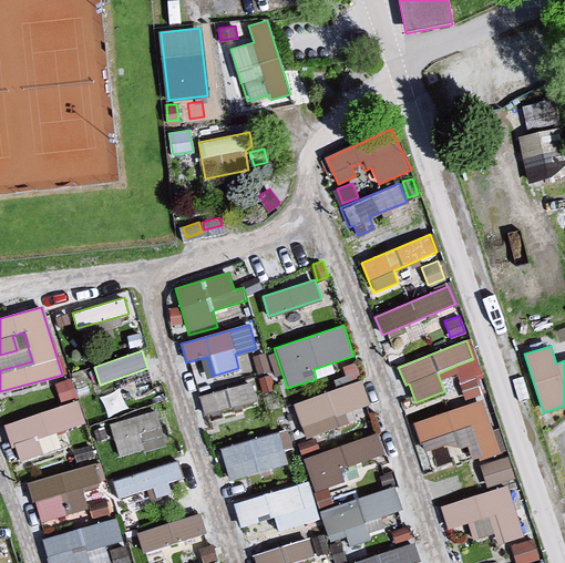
[(471,361),(455,366),(465,399),(481,395),(471,361)]
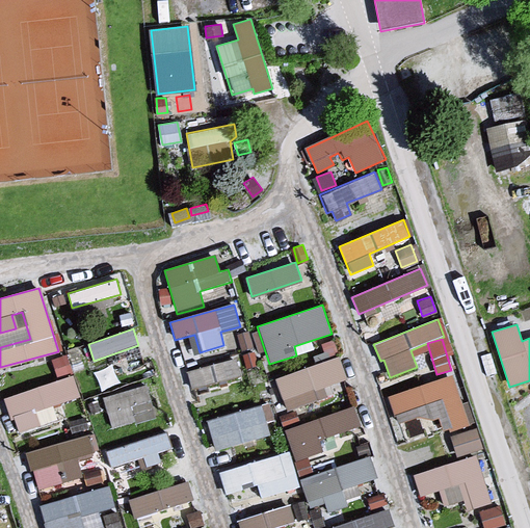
[(339,357),(273,378),(285,412),(318,400),(315,390),(347,379),(339,357)]
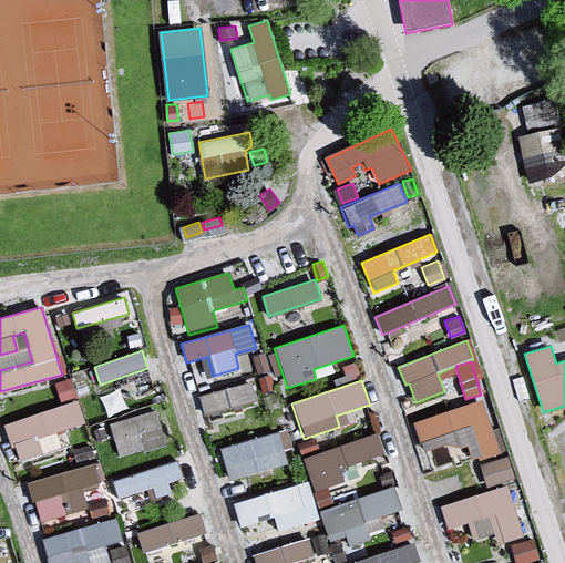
[(122,382),(102,388),(108,407),(126,402),(122,382)]
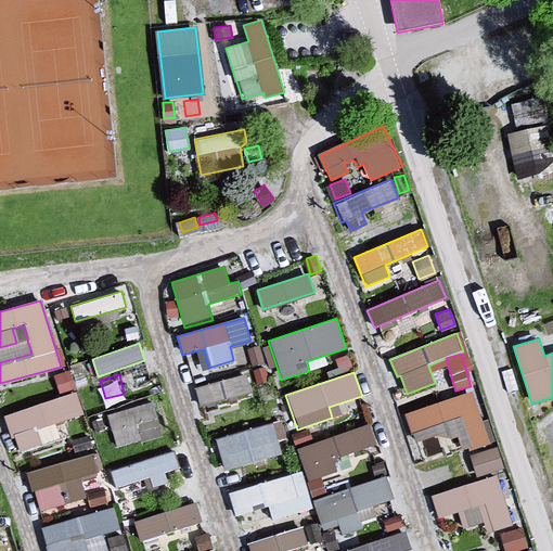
[(247,374),(196,386),(201,406),(252,394),(247,374)]
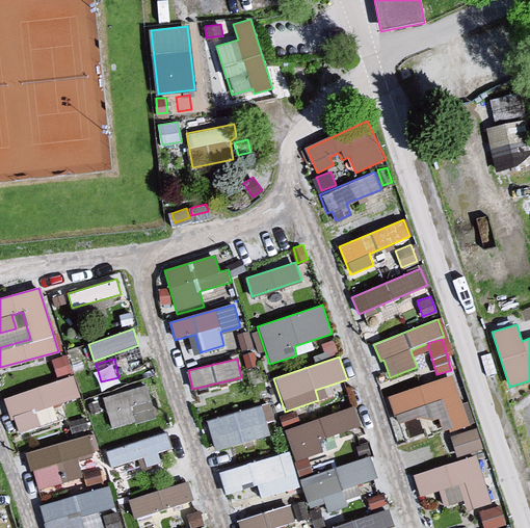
[(470,425),(452,374),(389,396),(395,415),(442,399),(452,430),(470,425)]
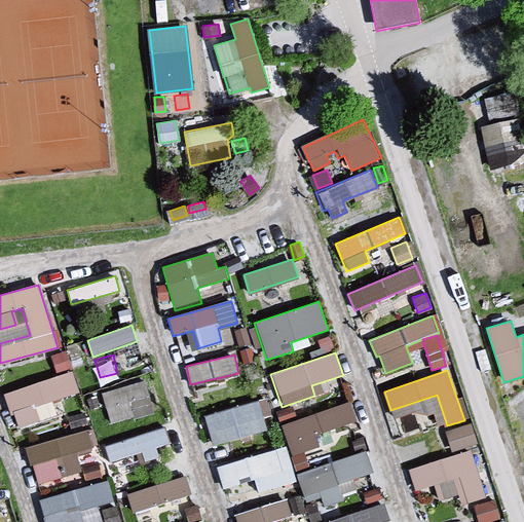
[(73,373),(3,395),(8,414),(13,412),(17,426),(38,420),(34,405),(78,392),(73,373)]
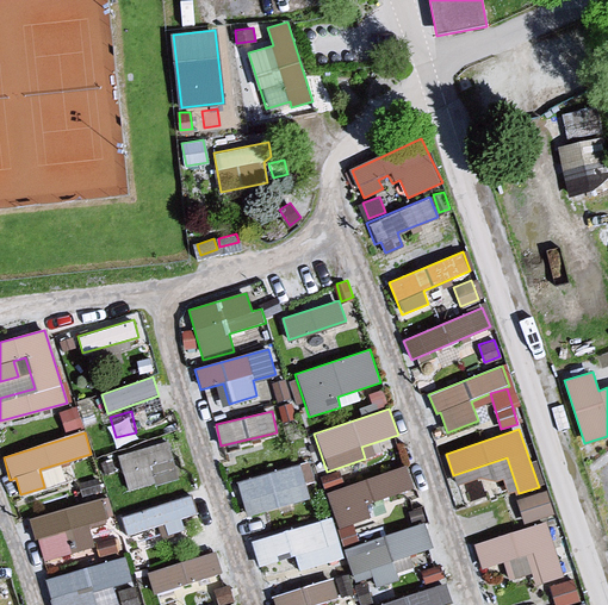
[(173,460),(167,442),(117,455),(126,490),(154,482),(149,466),(173,460)]
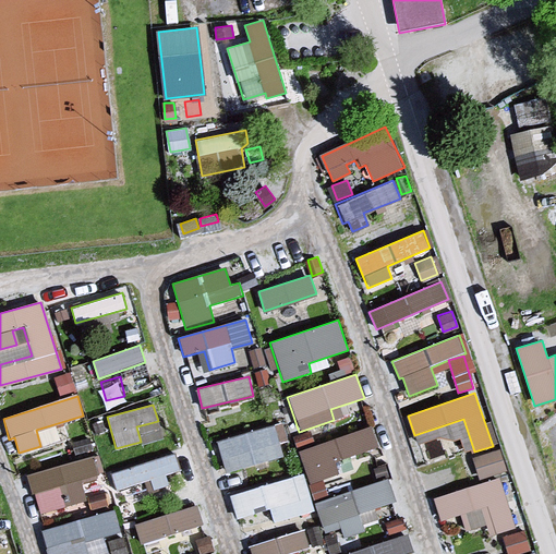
[(275,425),(217,441),(226,471),(282,456),(275,425)]
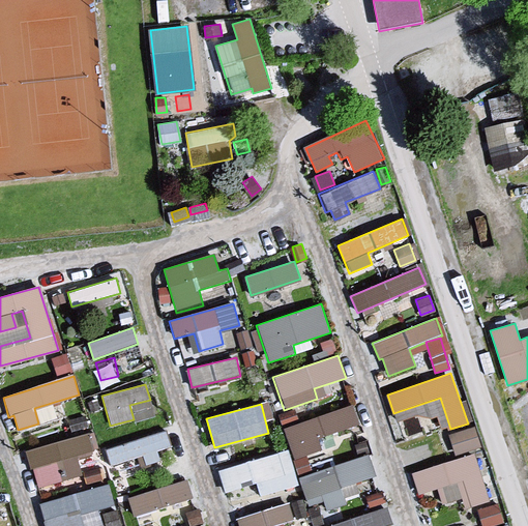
[(352,405),(282,430),(293,460),(322,449),(318,437),(358,424),(352,405)]
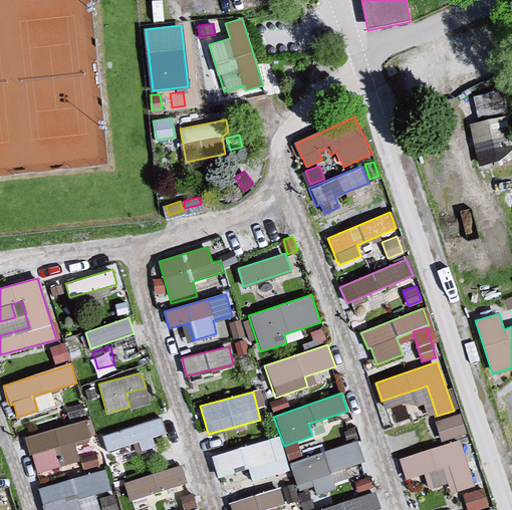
[(285,396),(270,401),(273,410),(288,406),(285,396)]
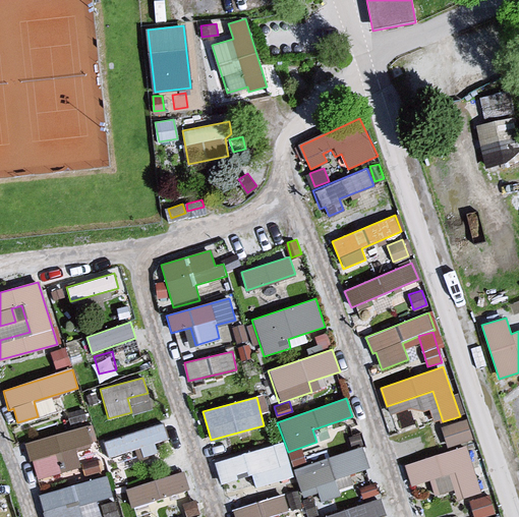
[(83,407),(68,411),(71,424),(87,420),(83,407)]
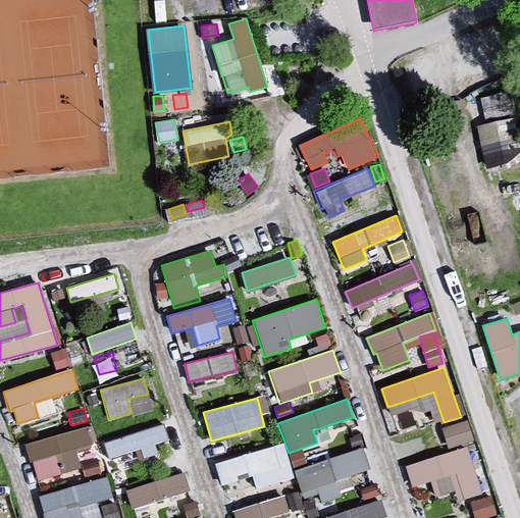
[(52,419),(37,423),(40,435),(55,431),(52,419)]
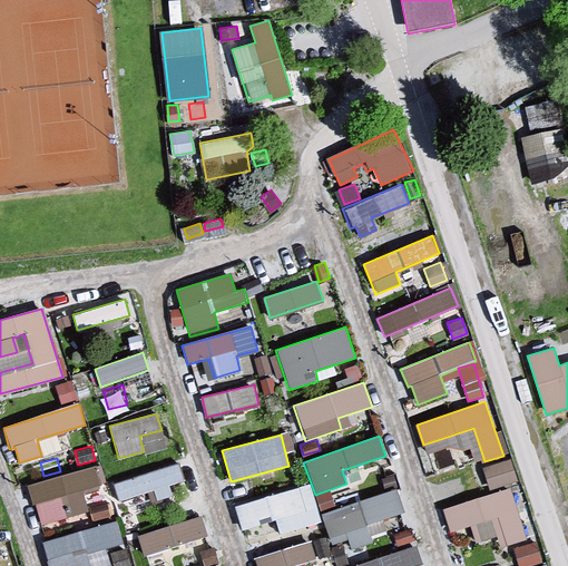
[(511,458),(482,467),(489,488),(517,479),(511,458)]
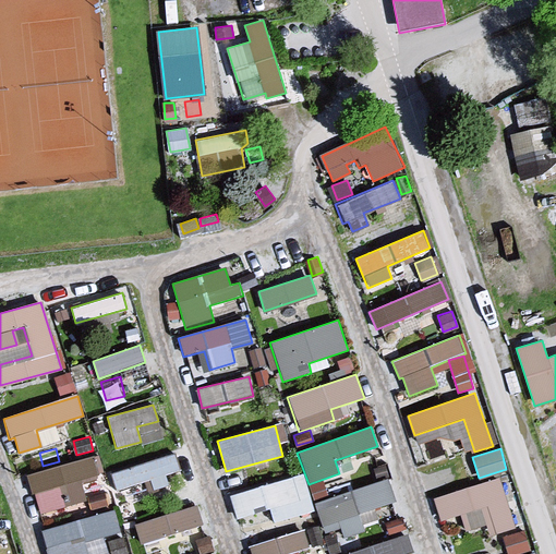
[(176,454),(110,472),(116,490),(152,480),(154,489),(168,485),(165,474),(180,470),(176,454)]
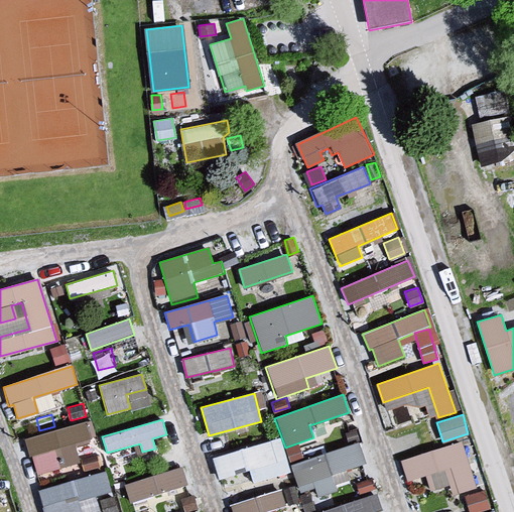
[(91,421),(26,440),(37,476),(80,463),(75,446),(97,439),(91,421)]
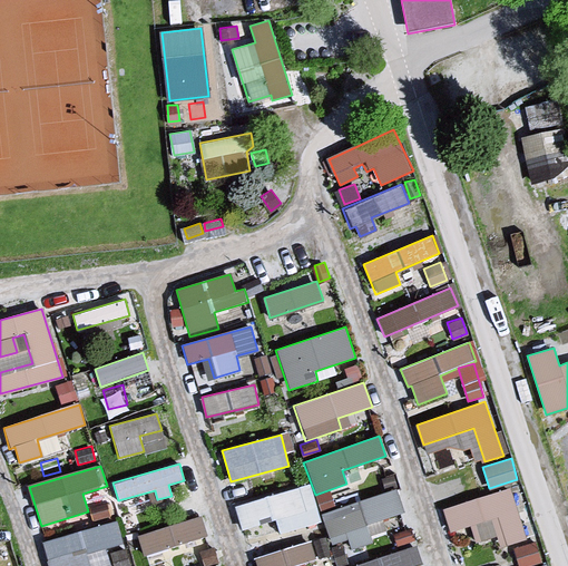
[(392,472),(381,476),(383,487),(394,484),(392,472)]
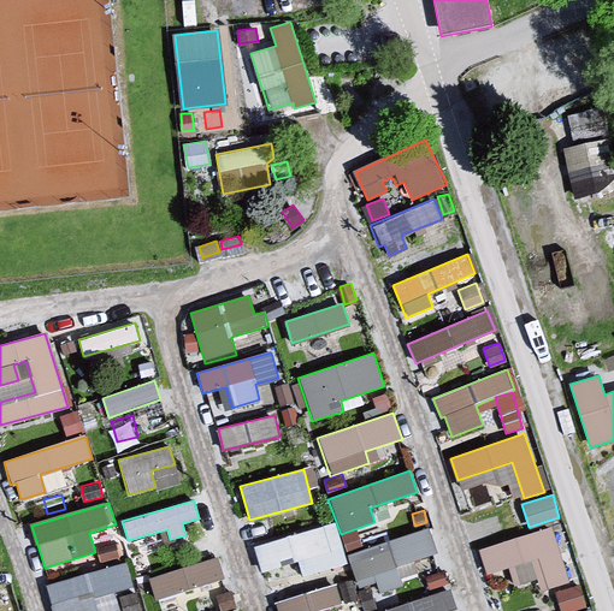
[(334,523),(255,549),(263,571),(297,561),(302,580),(347,565),(334,523)]
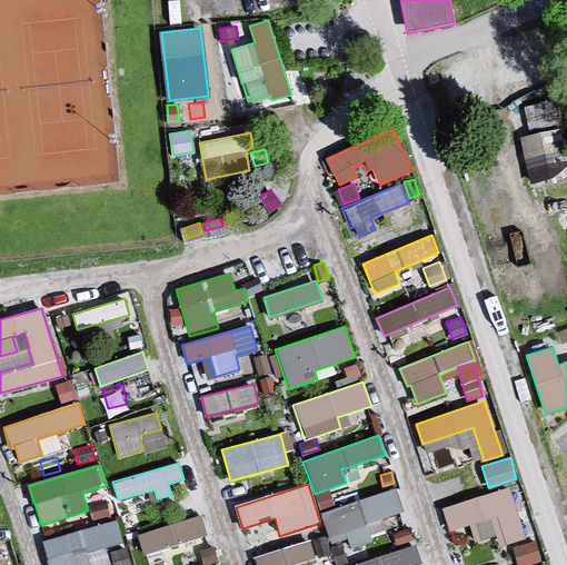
[(354,485),(334,491),(338,504),(357,498),(354,485)]
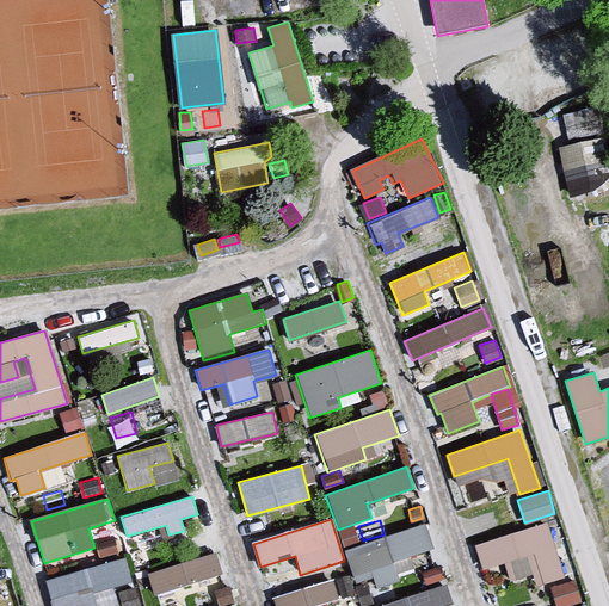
[(547,521),(474,544),(483,570),(534,555),(542,583),(564,576),(547,521)]
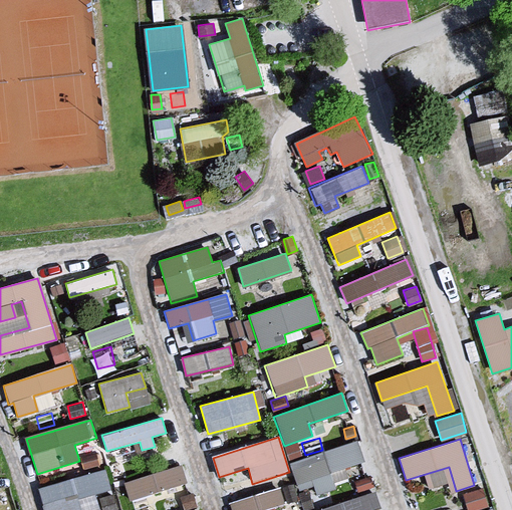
[(298,443),(285,446),(288,459),(301,456),(298,443)]
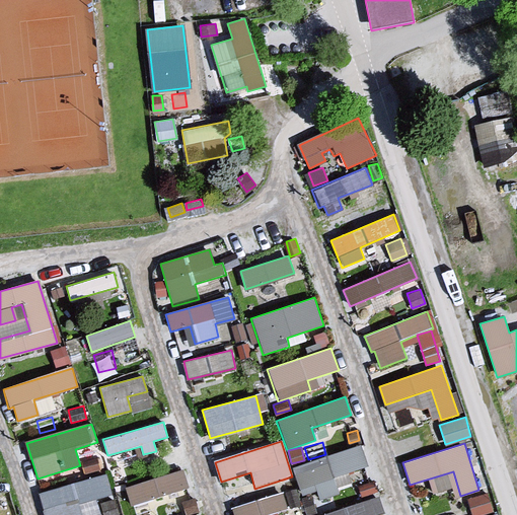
[(360,447),(292,468),(301,495),(316,490),(319,498),(338,493),(333,477),(366,467),(360,447)]
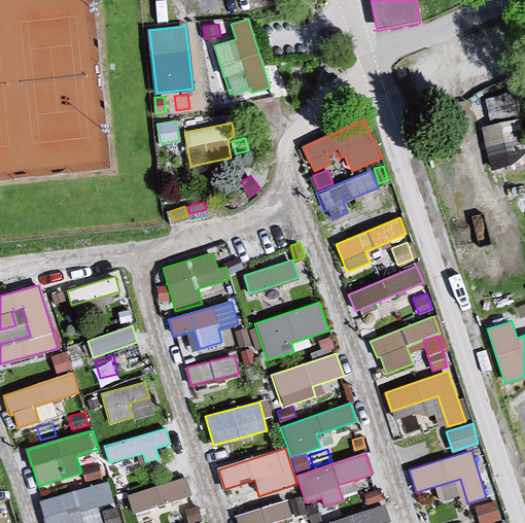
[(185,477),(127,495),(132,514),(191,495),(185,477)]
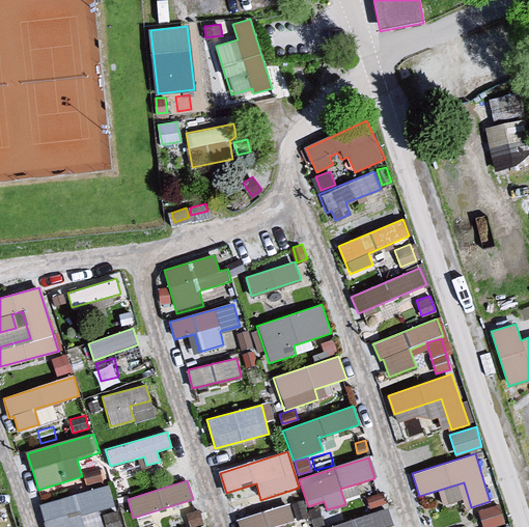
[(110,486),(39,504),(45,526),(84,526),(82,515),(115,505),(110,486)]
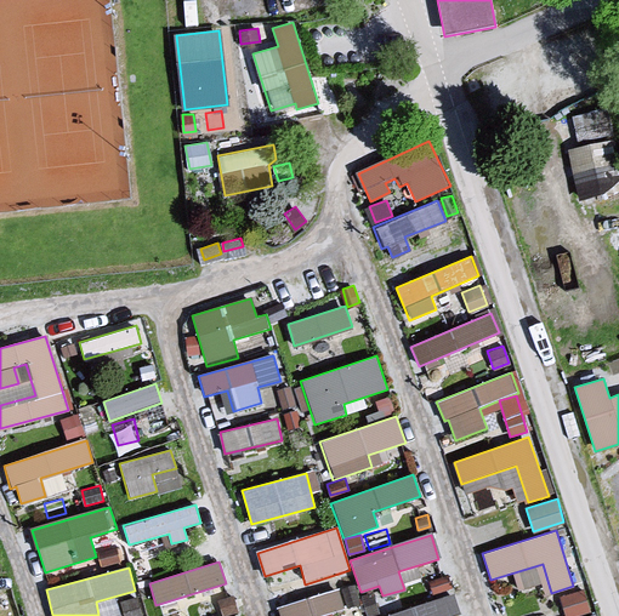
[(448,574),(430,579),(432,592),(450,587),(448,574)]
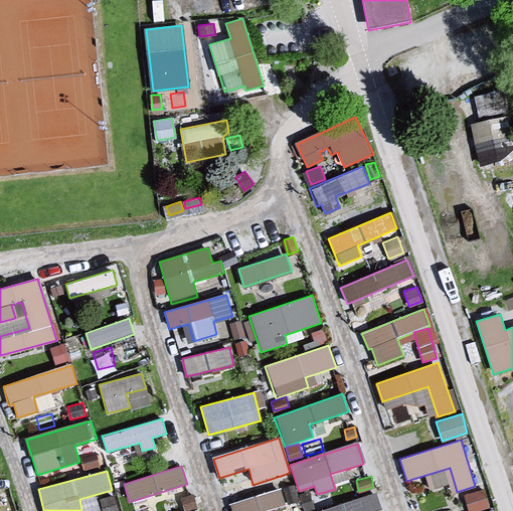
[(292,484),(284,487),(288,502),(297,500),(292,484)]
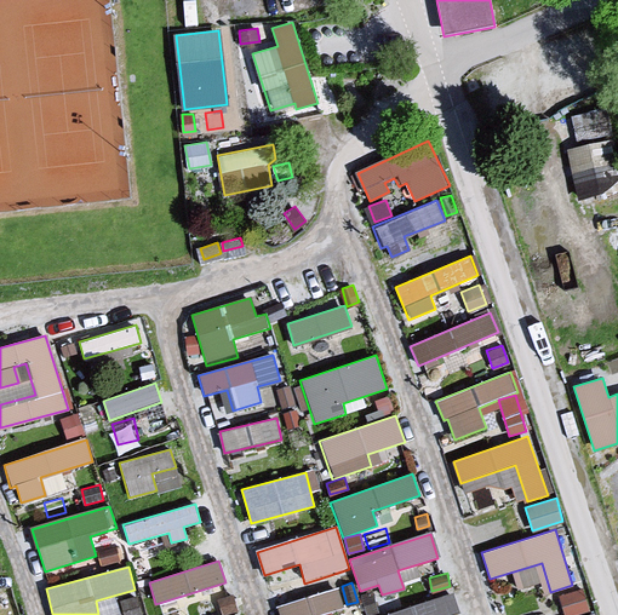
[(337,585),(273,604),(275,614),(320,614),(344,608),(337,585)]
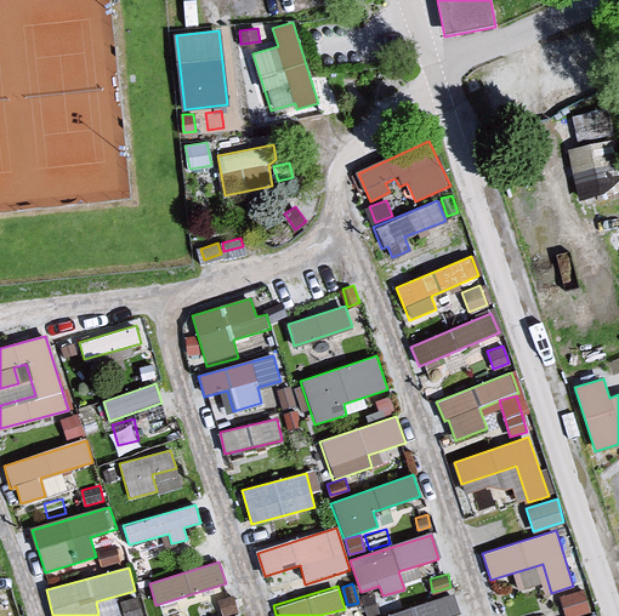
[(589,609),(581,587),(560,594),(566,615),(589,609)]
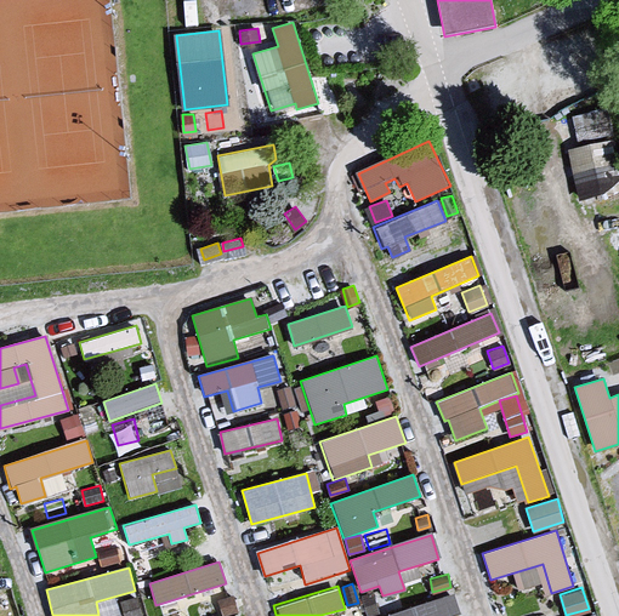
[(373,592),(361,594),(365,614),(378,611),(373,592)]
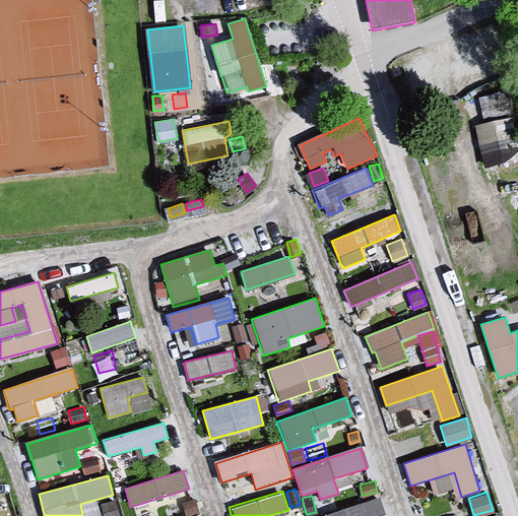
[(381,500),(329,515),(381,515),(385,515),(381,500)]
